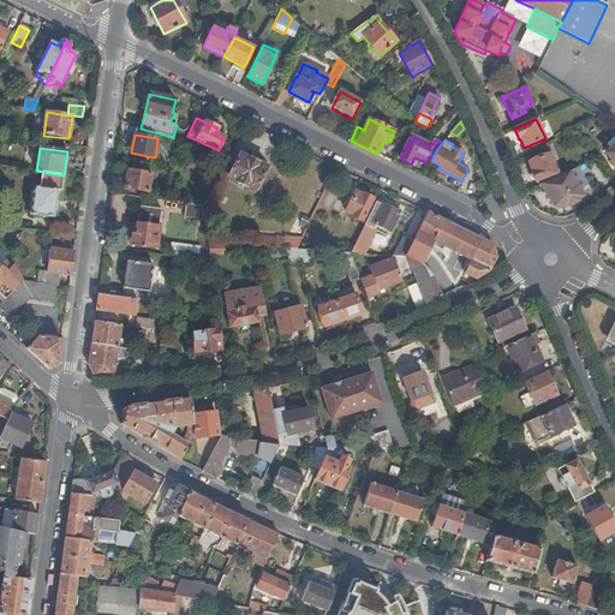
[(267,167),(230,150),(219,172),(237,180),(236,181),(245,186),(245,185),(255,190),(267,167)]
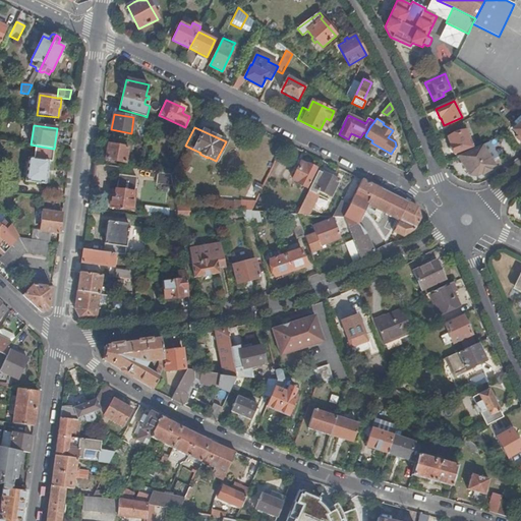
[(454,154),(472,147),(466,130),(448,137),(454,154)]
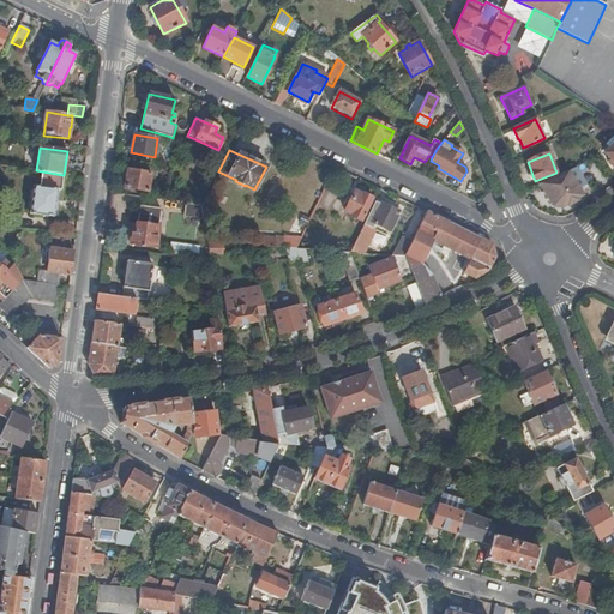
[(578,166),(551,179),(555,186),(545,192),(553,205),(561,208),(567,205),(567,206),(578,200),(577,199),(583,196),(575,181),(573,182),(570,175),(581,170),(578,166)]
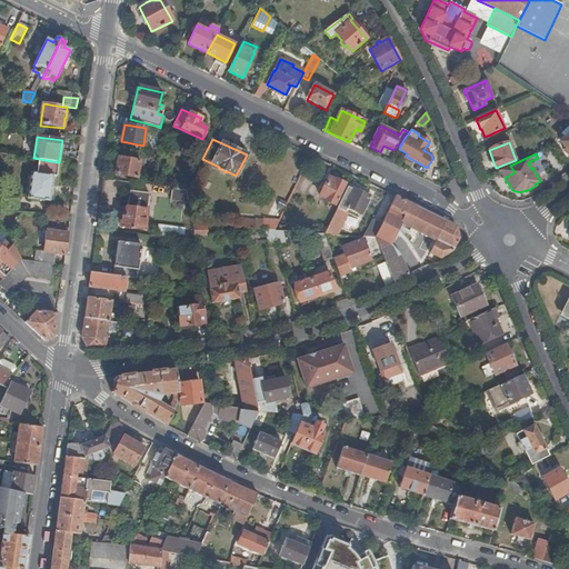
[(140,161),(118,157),(116,175),(137,178),(140,161)]
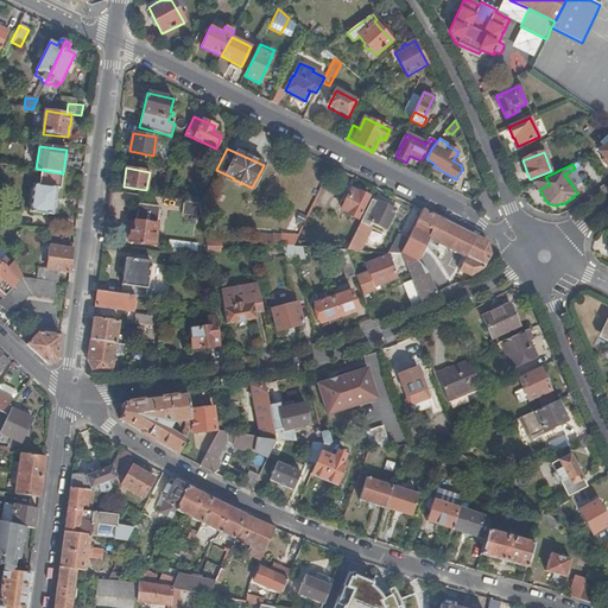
[(59,189),(62,173),(42,170),(39,185),(33,184),(29,213),(52,215),(56,189),(59,189)]
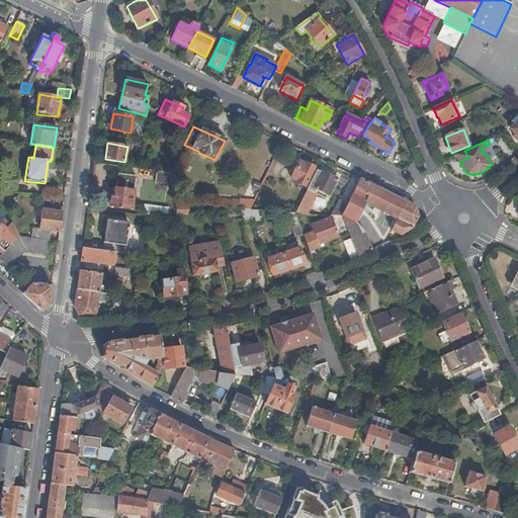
[(305,186),(315,167),(306,163),(306,164),(298,161),(290,177),(297,180),(295,182),(305,186)]
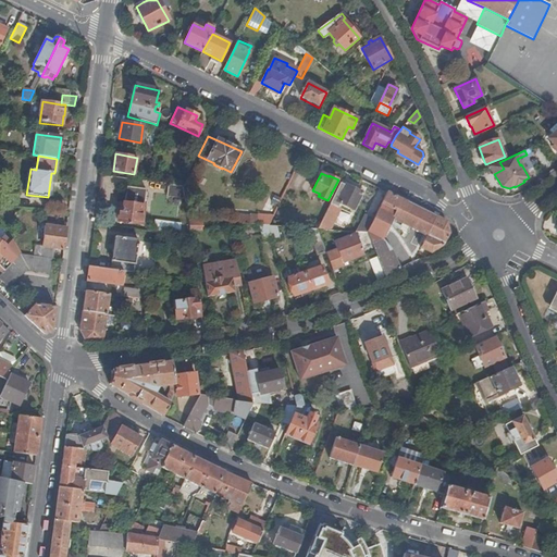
[(364,190),(347,182),(346,184),(363,193),(364,190)]
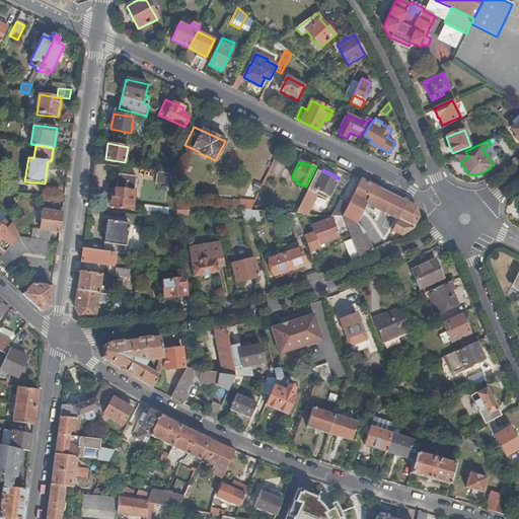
[(321,173),(317,170),(307,190),(315,193),(317,189),(330,196),(339,179),(322,171),(321,173)]
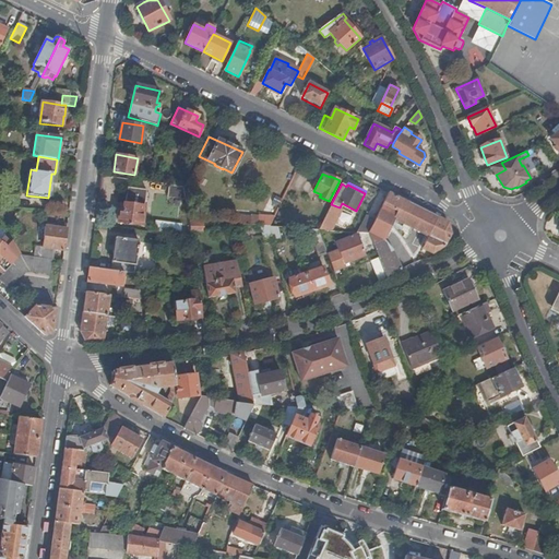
[(186,200),(183,187),(168,185),(166,197),(186,200)]
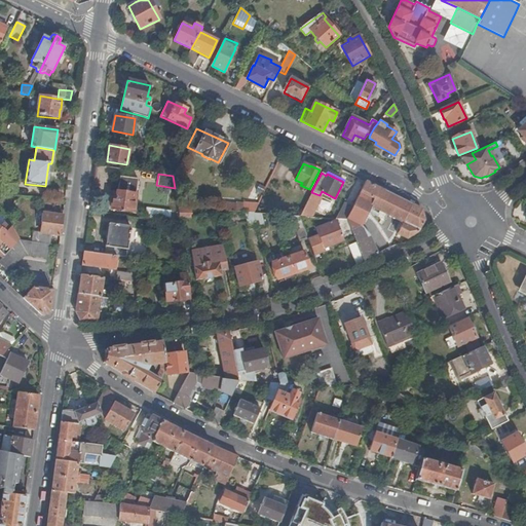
[(113,198),(111,209),(133,212),(138,179),(120,176),(117,192),(116,198),(113,198)]
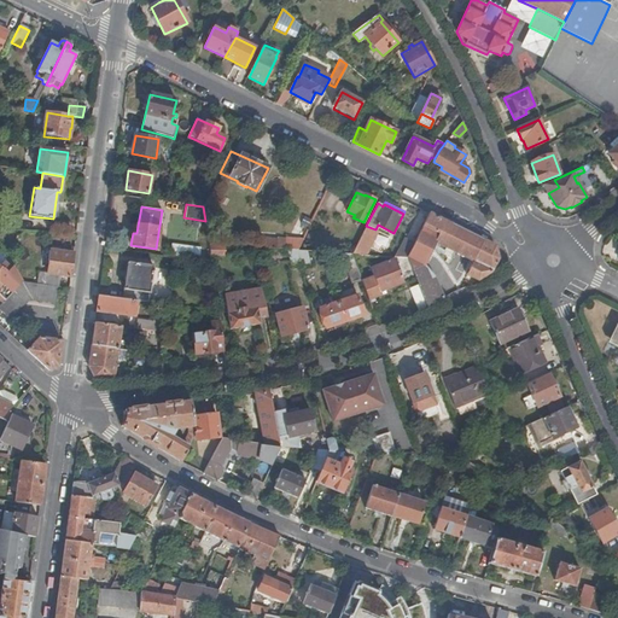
[(0,227),(17,229),(18,216),(0,213),(0,227)]
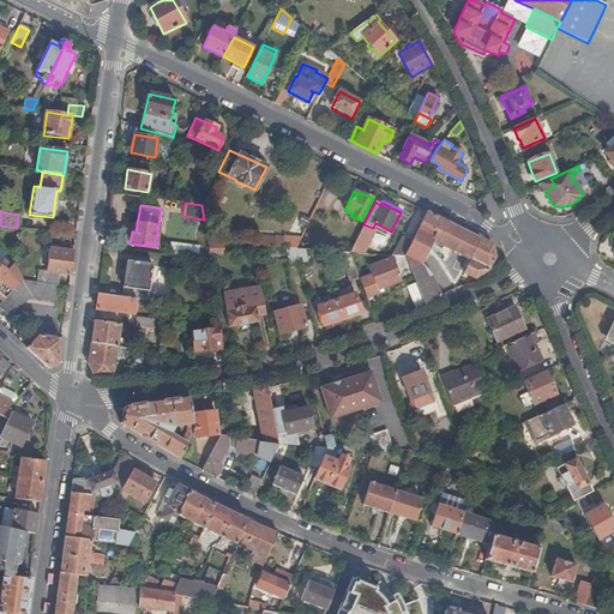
[(408,241),(422,215),(416,212),(403,238),(408,241)]
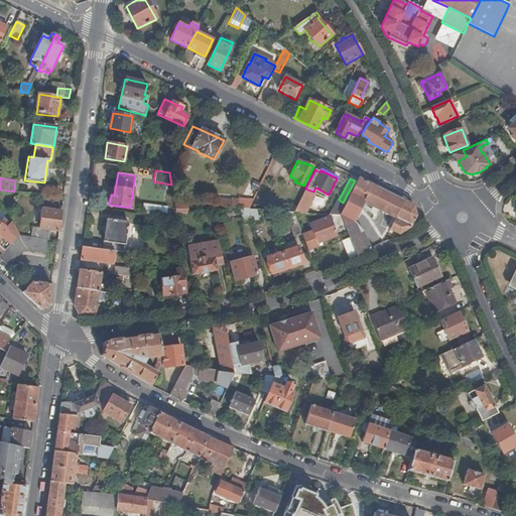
[(412,205),(359,178),(347,205),(341,217),(348,234),(357,257),(371,250),(363,233),(354,223),(364,203),(395,219),(389,231),(398,235),(411,227),(416,217),(412,205)]
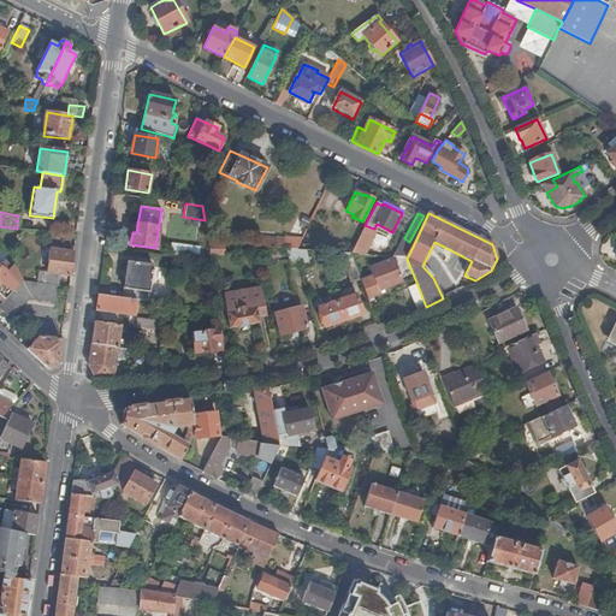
[(264,247),(284,248),(284,238),(277,238),(277,240),(264,238),(264,247)]
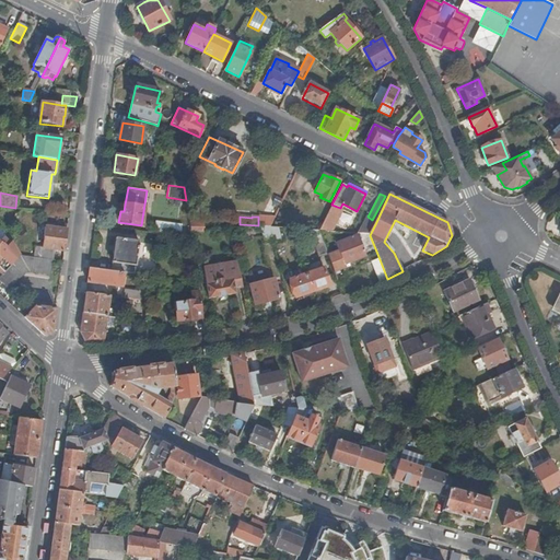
[(333,220),(326,217),(319,230),(327,231),(333,220)]
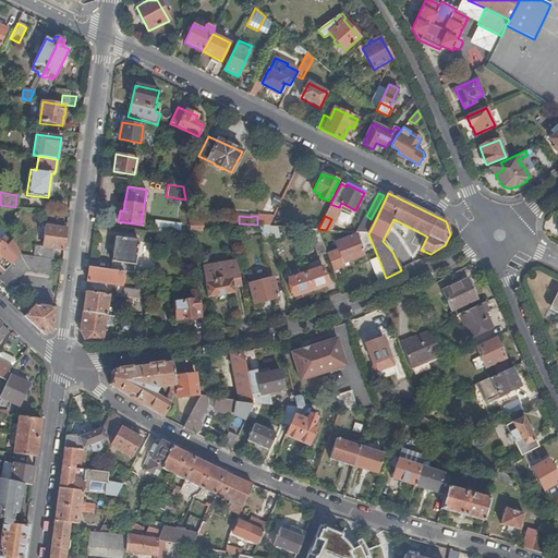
[(368,234),(375,221),(367,217),(360,233),(368,234)]
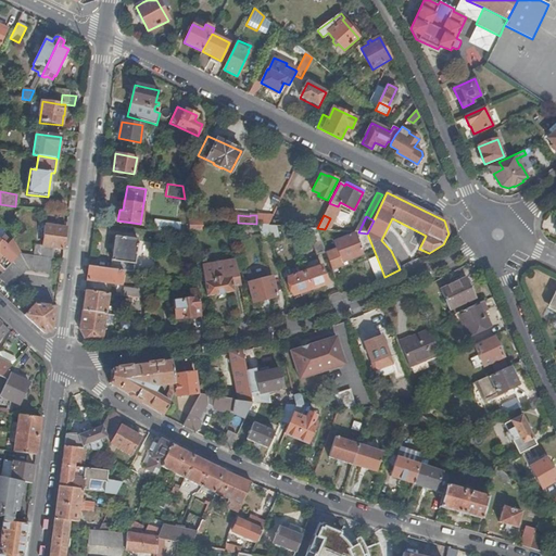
[(188,220),(189,229),(202,230),(201,222),(188,220)]
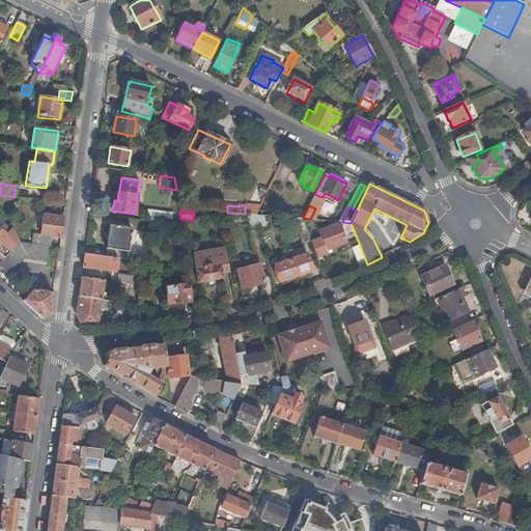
[(258,228),(256,215),(252,215),(247,215),(252,230),(258,228)]
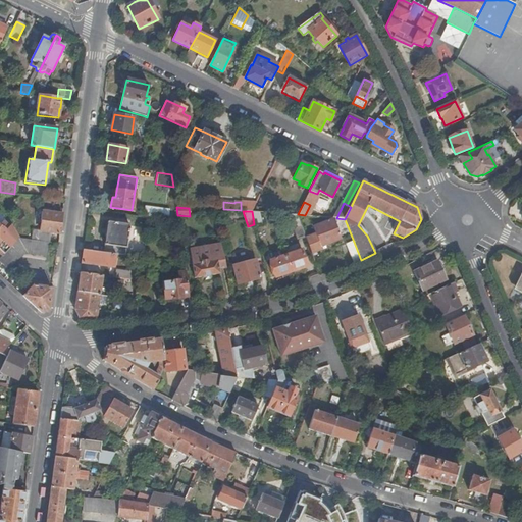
[(259,212),(252,211),(254,224),(255,226),(262,224),(259,212)]
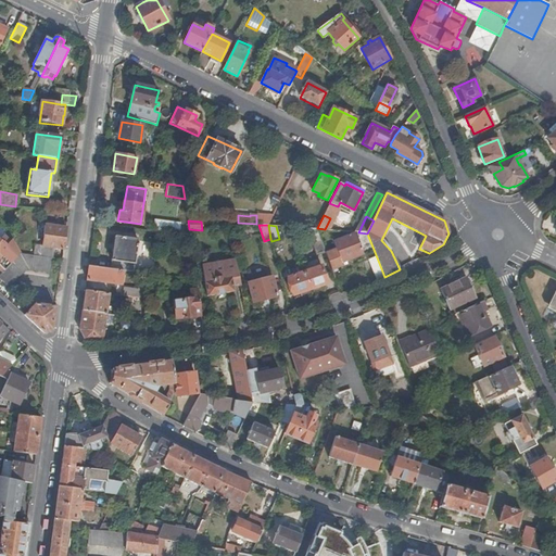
[(36,244),(34,255),(51,257),(53,248),(63,249),(66,228),(46,226),(43,227),(42,235),(45,235),(42,245),(36,244)]
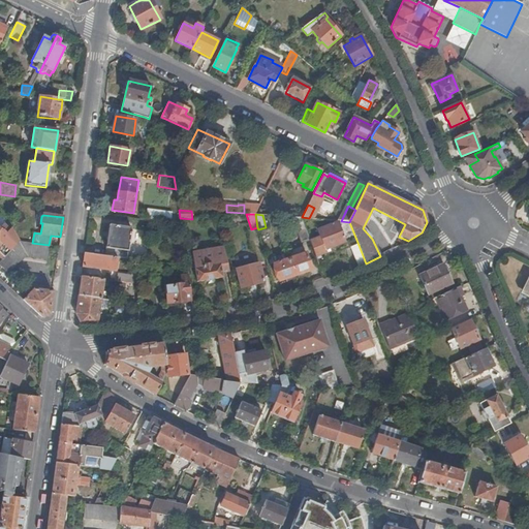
[(300,241),(309,238),(304,223),(302,217),(291,216),(300,241)]
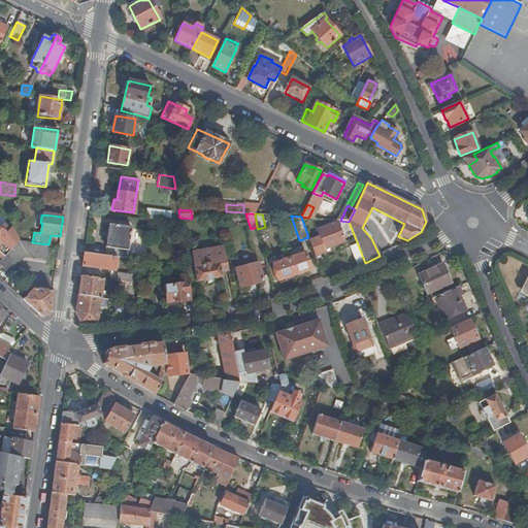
[(356,239),(349,222),(340,221),(338,221),(338,222),(318,229),(321,236),(309,240),(316,257),(327,253),(325,250),(356,239)]
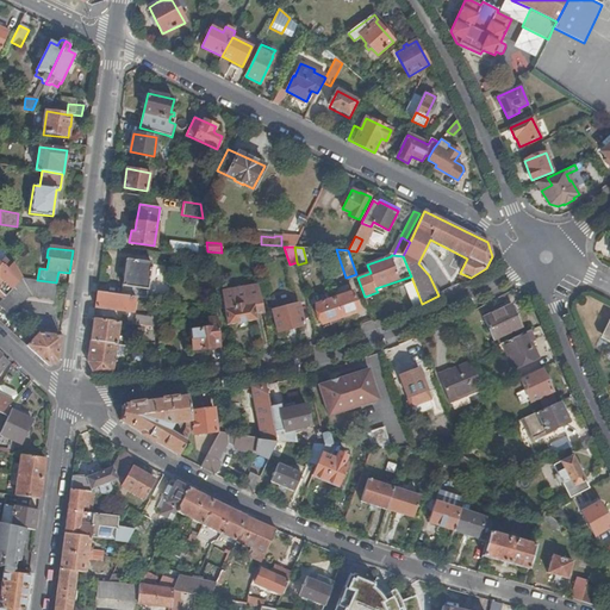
[(0,292),(5,297),(13,287),(5,280),(11,273),(11,272),(12,271),(8,267),(11,265),(4,257),(0,261),(0,292)]
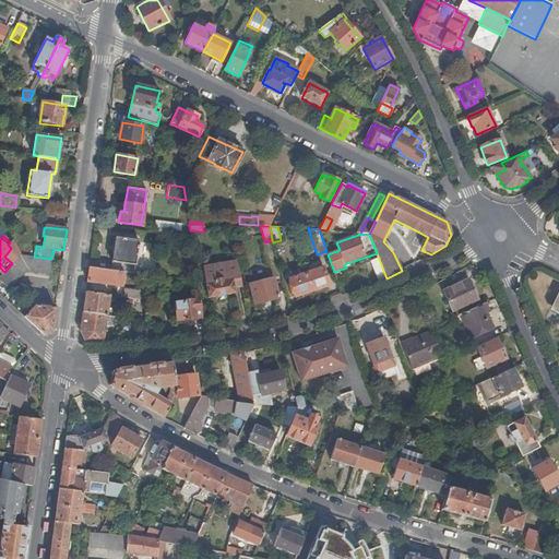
[(114,250),(110,271),(125,272),(129,273),(134,273),(135,265),(139,240),(119,238),(118,250),(114,250)]
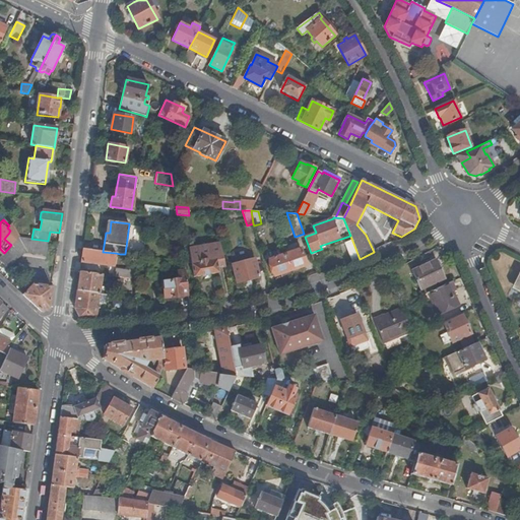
[(10,224),(9,225),(7,228),(10,231),(9,232),(9,233),(4,239),(11,245),(18,238),(10,224)]
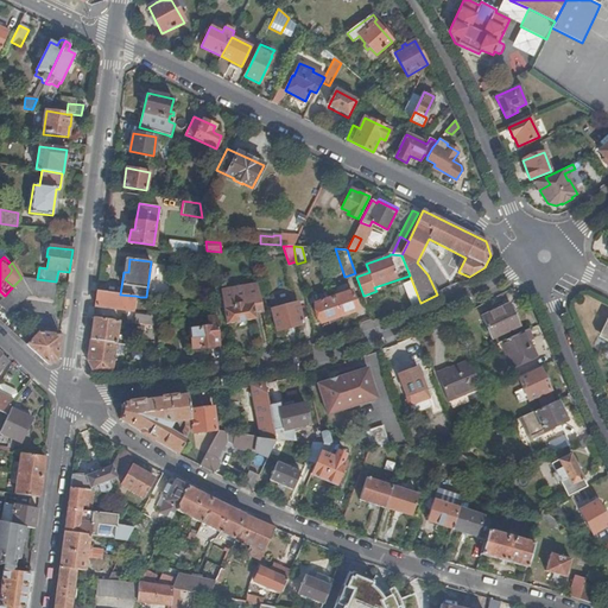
[(56,282),(37,279),(21,278),(13,286),(5,296),(1,299),(0,301),(0,304),(11,315),(31,293),(32,296),(55,299),(57,282),(56,282)]
